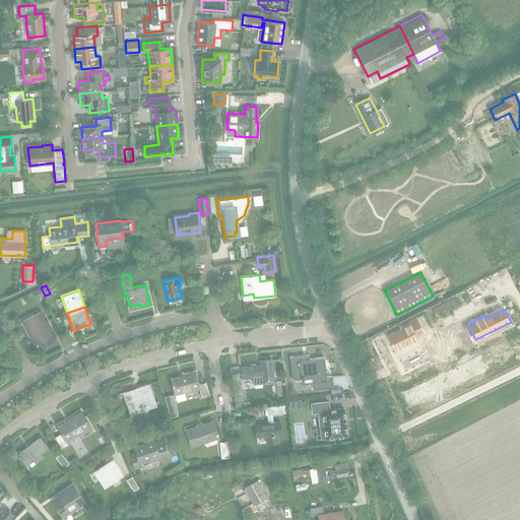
[(39,348),(55,340),(40,312),(22,320),(30,335),(31,334),(39,348)]
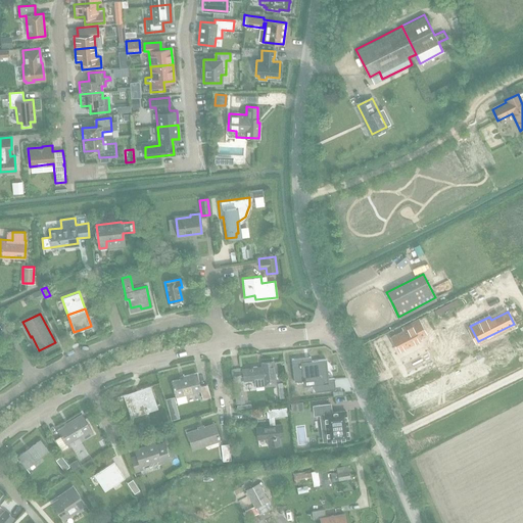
[(389,337),(392,341),(396,351),(420,339),(419,336),(425,333),(419,319),(401,328),(402,330),(389,337)]
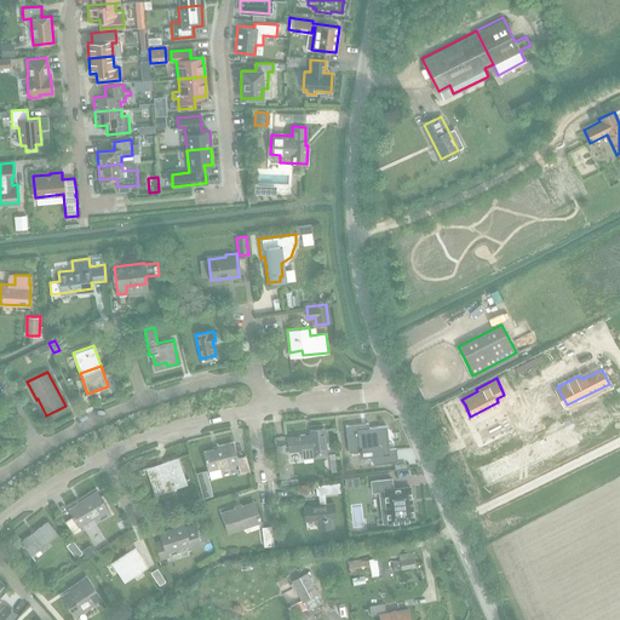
[(367,423),(346,425),(349,452),(360,451),(360,449),(382,446),(384,463),(397,461),(395,448),(389,449),(388,440),(382,440),(379,426),(368,428),(367,423)]
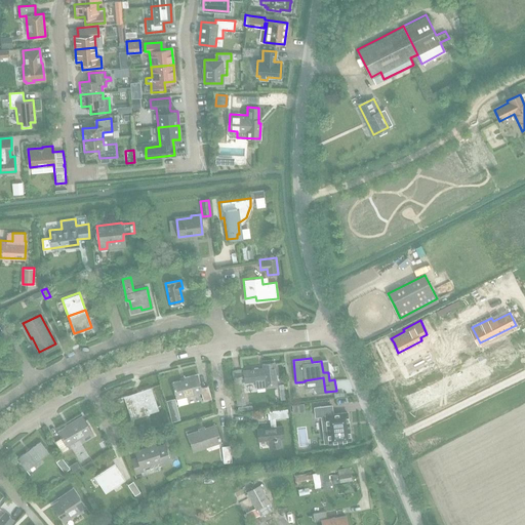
[(242,376),(234,377),(237,403),(244,402),(243,393),(242,381),(245,381),(254,380),(255,388),(265,387),(276,386),(274,363),(263,364),(263,368),(243,370),(244,377),(242,377),(242,376)]
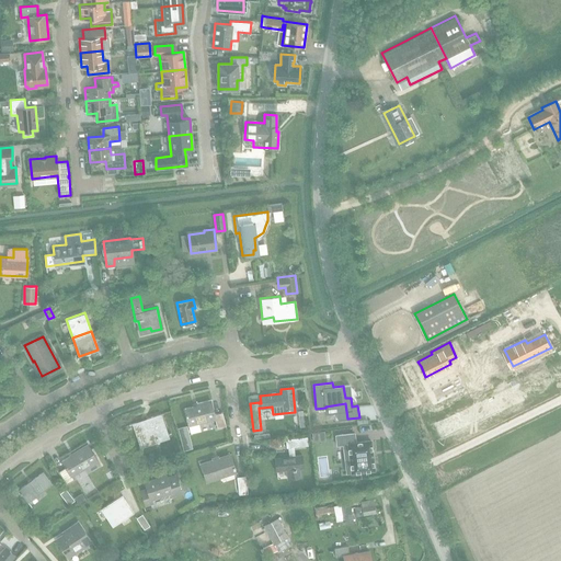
[(217,427),(226,425),(222,412),(214,414),(210,399),(196,403),(196,404),(184,408),(189,426),(215,419),(217,427)]
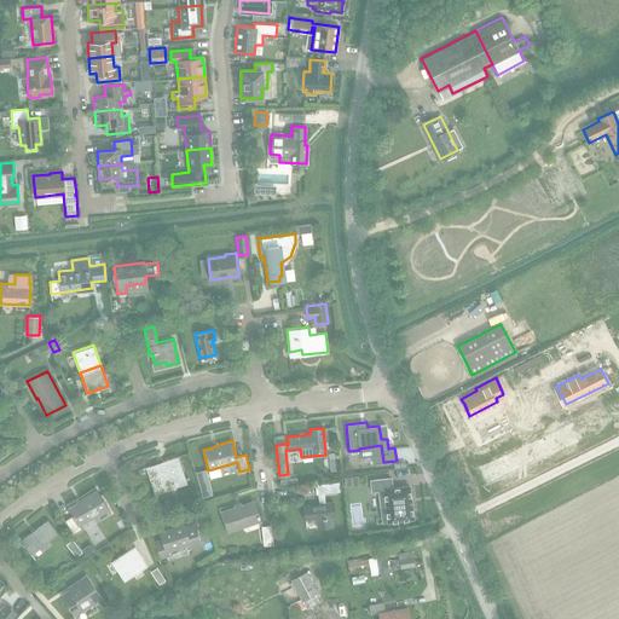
[(174,482),(185,479),(177,456),(162,461),(162,464),(148,467),(156,491),(173,485),(174,487),(175,487),(174,482)]
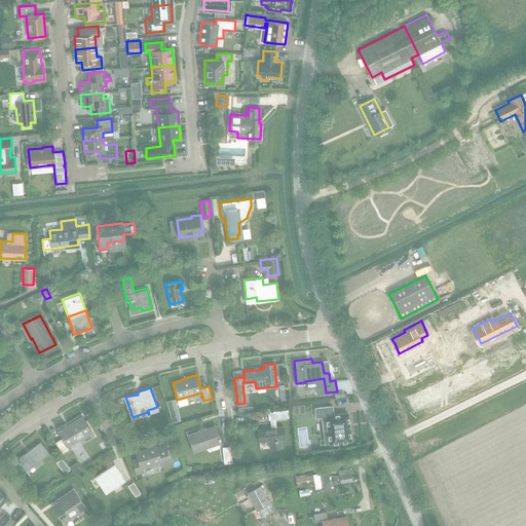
[(315,417),(322,417),(322,421),(323,421),(325,434),(328,433),(329,443),(350,441),(349,427),(347,428),(347,422),(348,422),(347,413),(333,415),(332,406),(314,408),(315,417)]
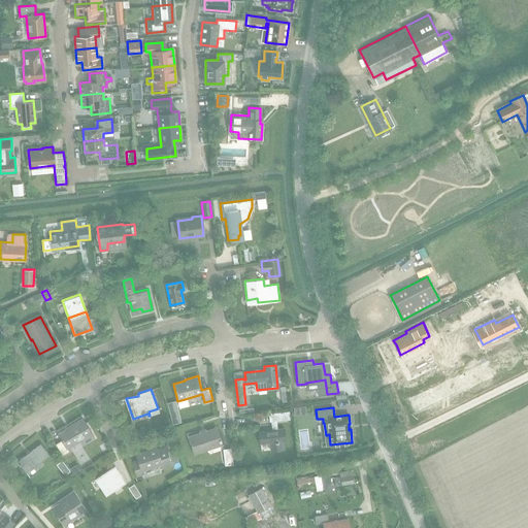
[(269,421),(290,419),(289,410),(268,413),(269,421)]
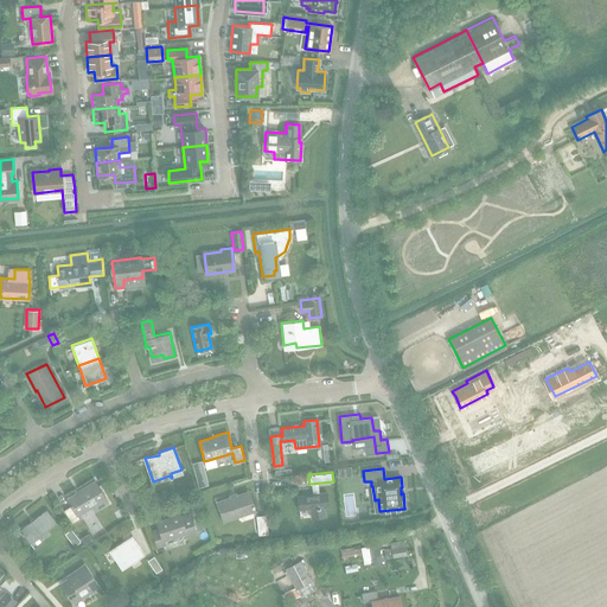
[(93,505),(95,510),(101,506),(102,509),(109,504),(95,479),(80,489),(65,497),(69,503),(62,508),(72,525),(87,517),(83,510),(93,505)]
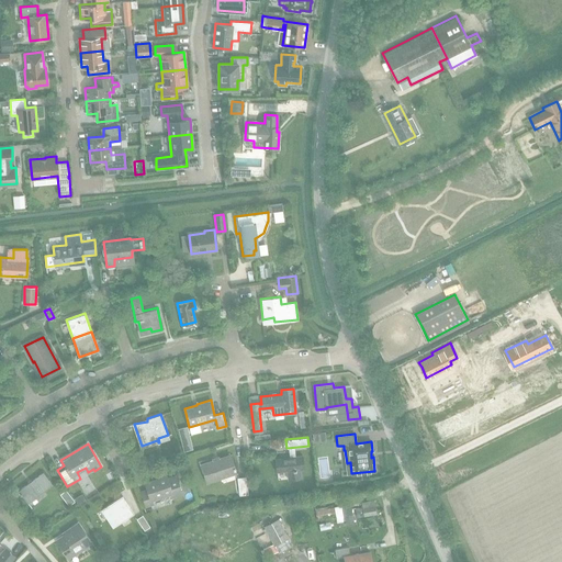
[(208,482),(236,472),(229,453),(218,458),(217,456),(212,458),(213,459),(201,463),(208,482)]
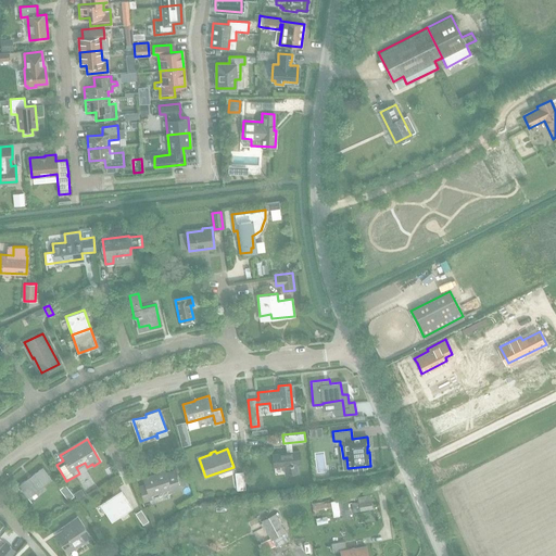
[(297,464),(300,463),(299,451),(272,453),(273,467),(283,466),(285,474),(298,472),(297,464)]
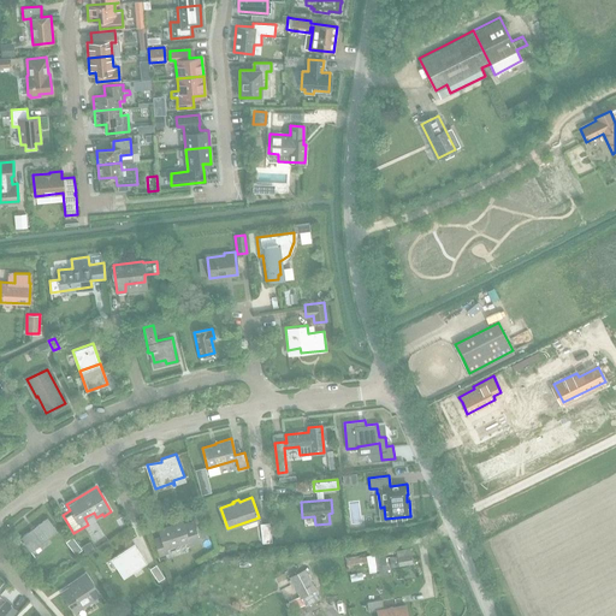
[(30,551),(57,531),(47,517),(21,538),(30,551)]
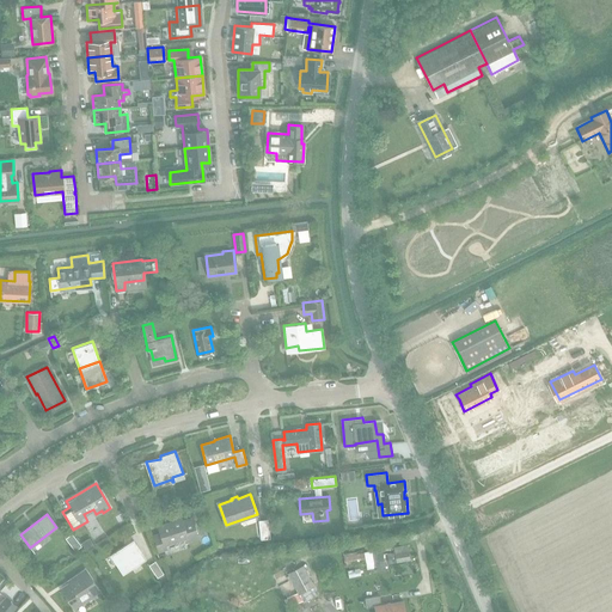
[(188,540),(197,537),(193,518),(182,521),(182,518),(177,519),(177,518),(170,520),(171,521),(158,526),(160,532),(153,534),(159,550),(166,548),(165,543),(187,537),(188,540)]
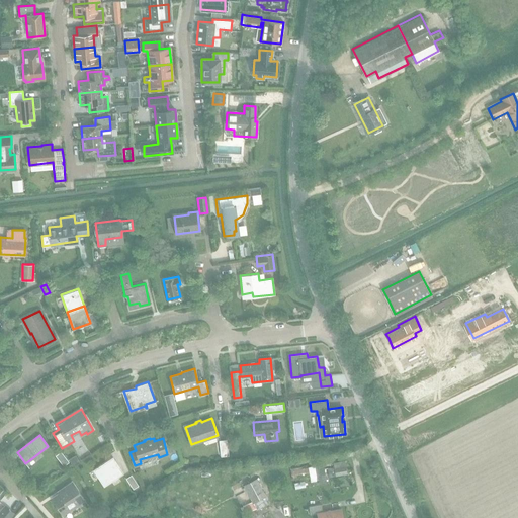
[(221,456),(228,455),(226,439),(219,440),(221,456)]
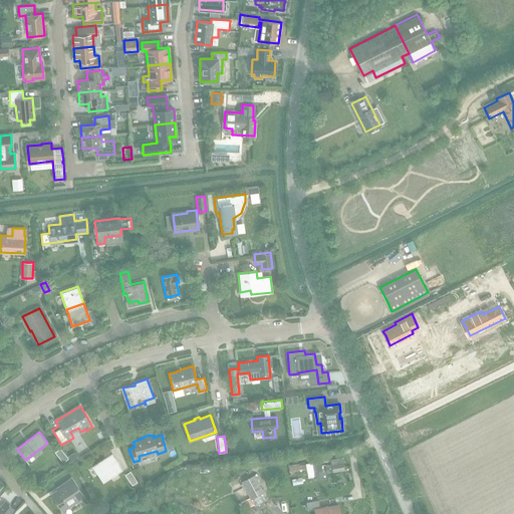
[(103,481),(121,469),(111,454),(93,466),(103,481)]
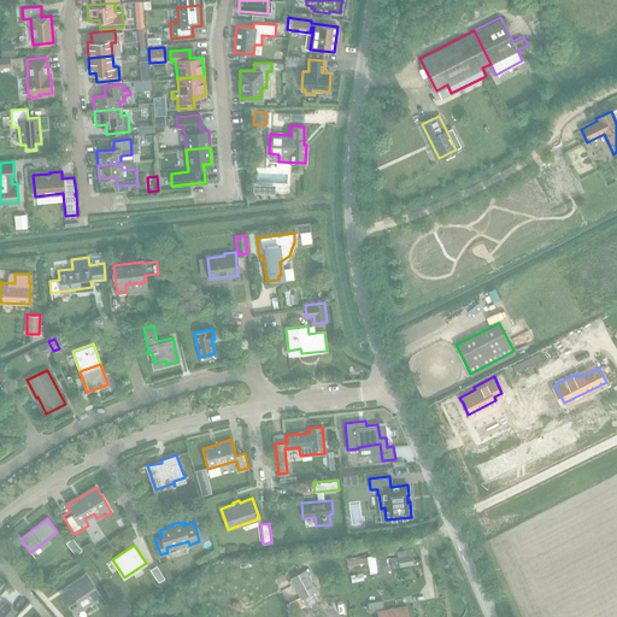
[(392,566),(415,563),(411,548),(397,551),(398,556),(391,557),(392,566)]
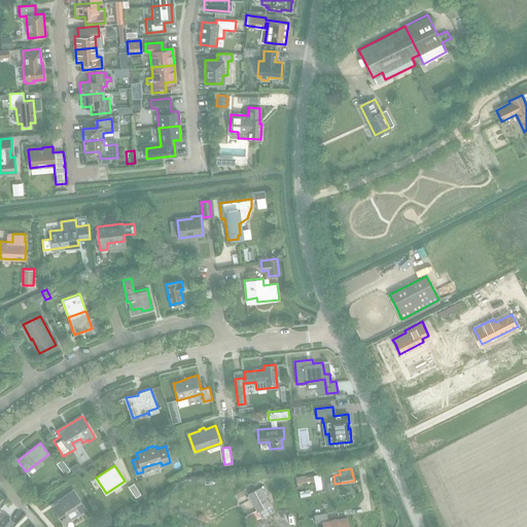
[(323,492),(331,490),(328,472),(313,475),(315,487),(322,486),(323,492)]
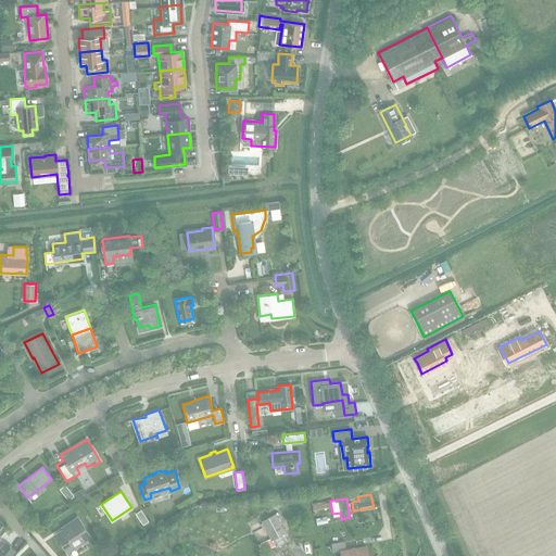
[(314,513),(327,510),(326,502),(313,504),(314,513)]
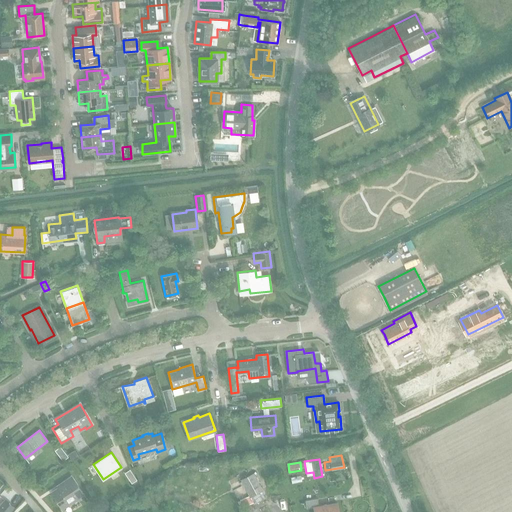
[(131,482),(136,479),(129,469),(125,472),(131,482)]
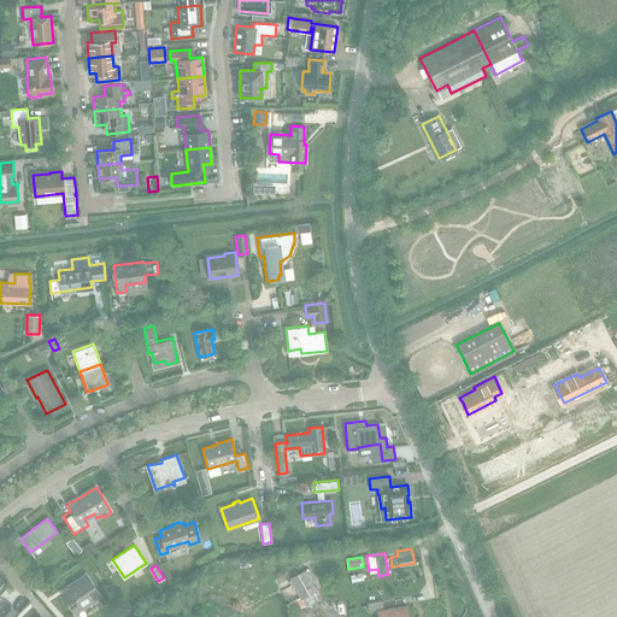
[(317,591),(305,569),(289,577),(301,599),(317,591)]
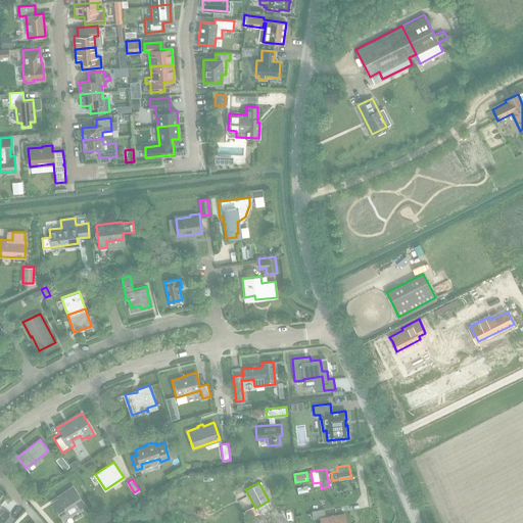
[(78,510),(85,505),(73,486),(65,491),(66,493),(53,503),(62,517),(76,508),(78,510)]
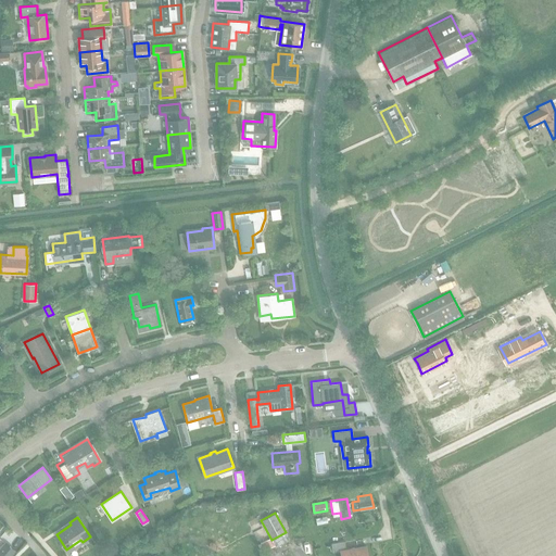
[(0,555),(9,555),(15,550),(4,541),(0,546),(0,555)]
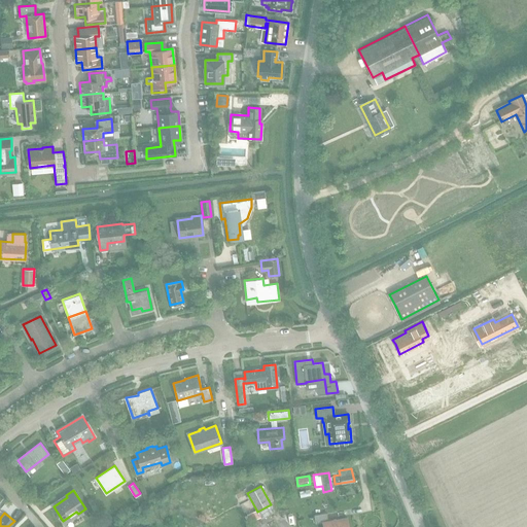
[(327,521),(326,513),(314,515),(315,523),(322,522),(323,526),(348,526),(346,517),(327,521)]
